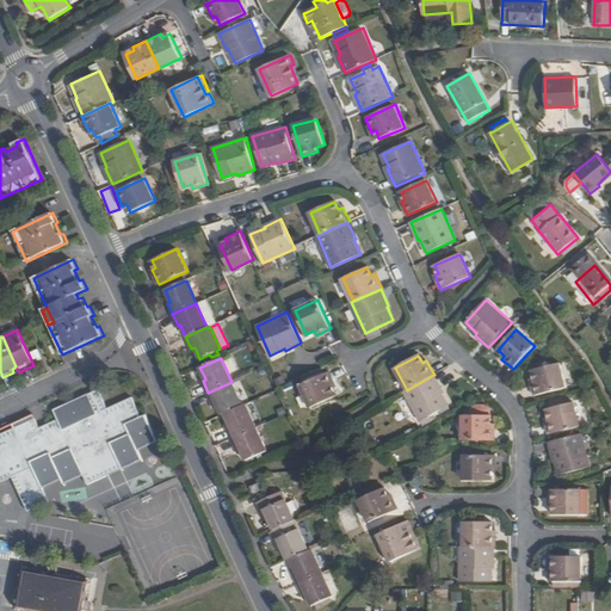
[(535,378),(530,380),(535,396),(566,388),(560,364),(534,370),(535,378)]
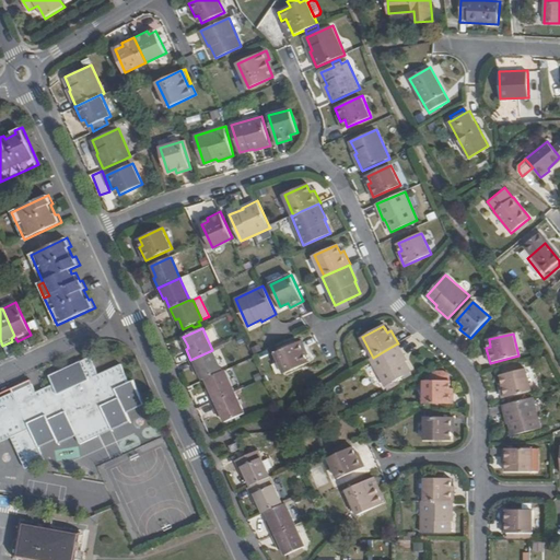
[(307,353),(302,340),(275,352),(284,373),(307,363),(304,356),(307,353)]
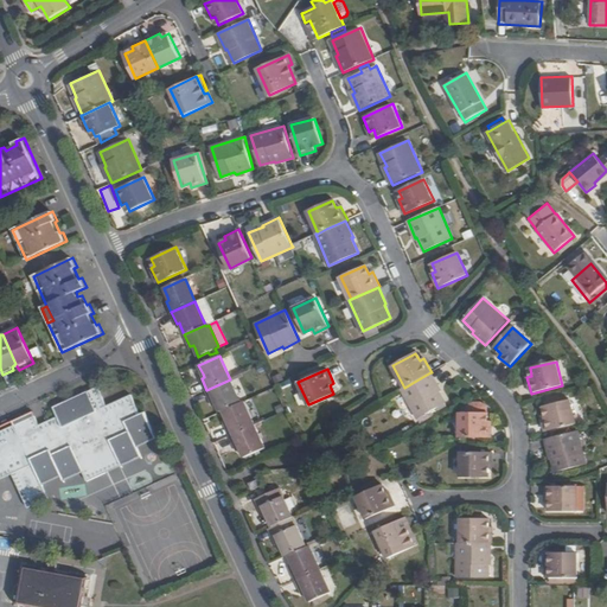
[(439,389),(430,372),(416,381),(404,388),(402,389),(419,419),(445,403),(438,390),(439,389)]
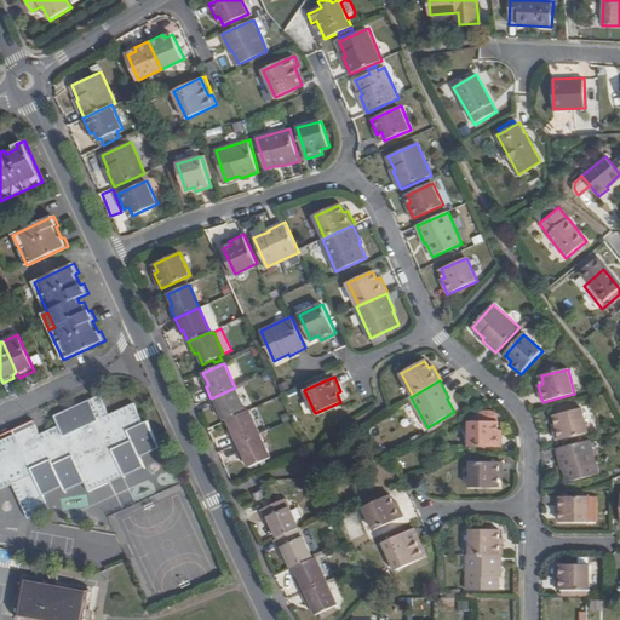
[(228,420),(246,411),(235,388),(211,399),(216,409),(219,408),(220,412),(224,420),(227,419),(228,420)]
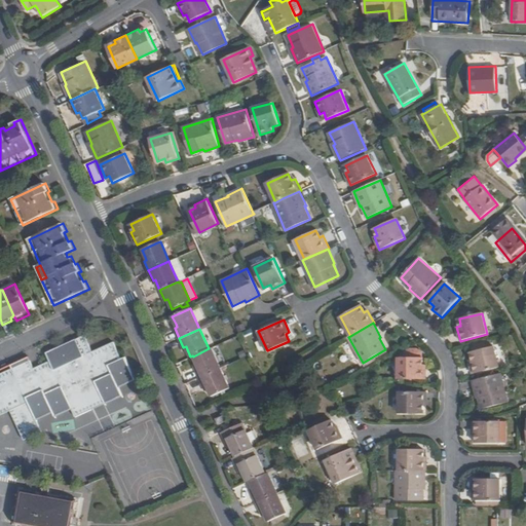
[(25,440),(42,431),(36,419),(52,411),(54,415),(72,407),(76,415),(91,408),(104,403),(122,395),(118,385),(135,378),(124,357),(120,359),(113,342),(92,351),(84,335),(46,352),(49,361),(33,368),(28,357),(10,364),(12,368),(0,373),(0,414),(11,410),(25,440)]
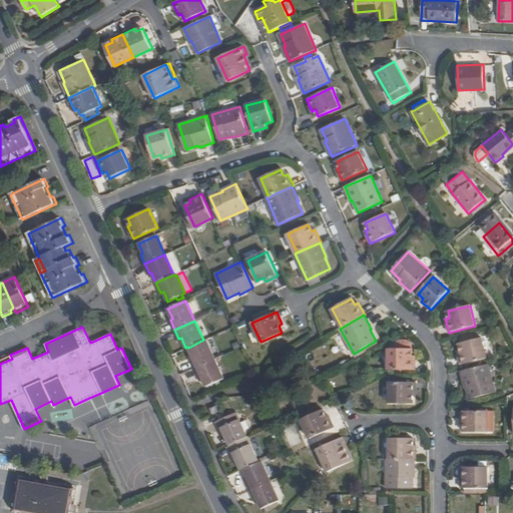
[(463,343),(480,339),(478,333),(461,337),(463,343)]
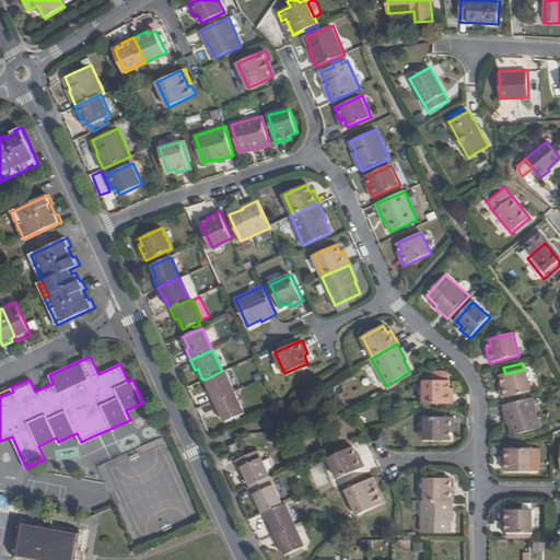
[(505,374),(501,375),(503,383),(499,384),(502,398),(532,392),(526,370),(505,374)]
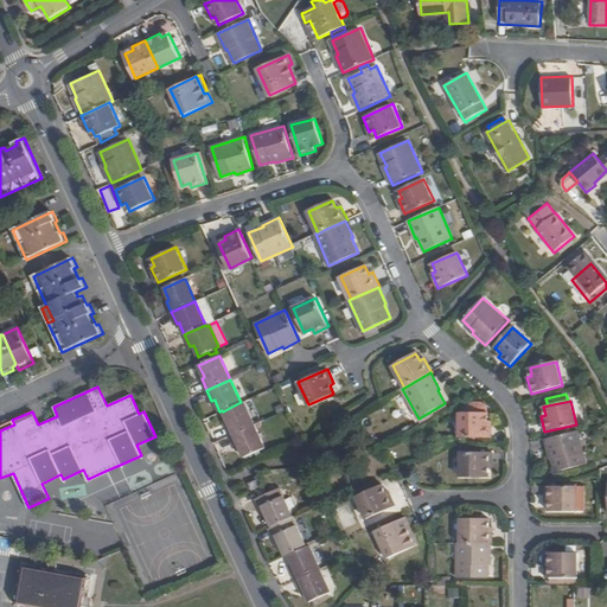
[(255,425),(244,402),(241,403),(241,402),(223,411),(227,420),(229,423),(225,425),(231,436),(255,425)]
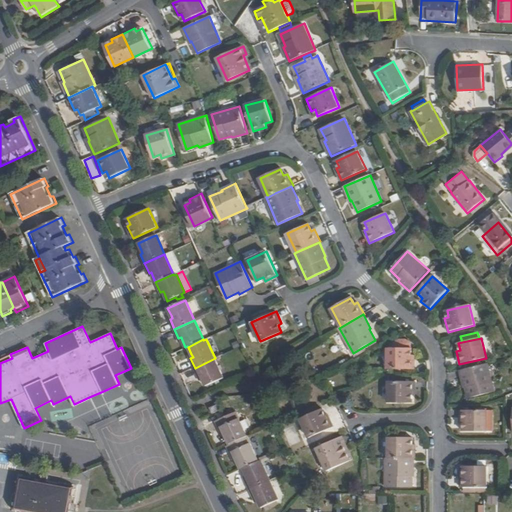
[(343,339),(338,342),(343,351),(348,349),(343,339)]
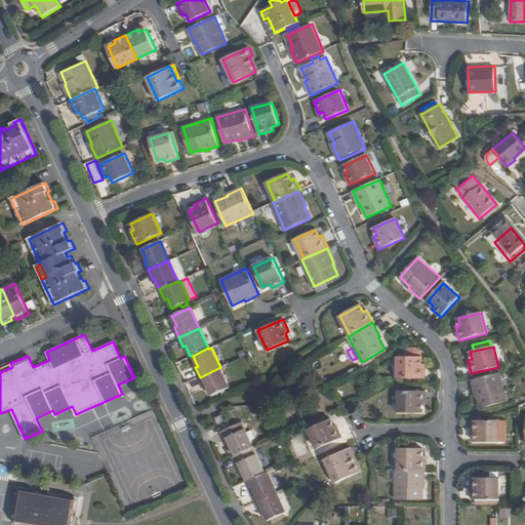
[(404,358),(398,357),(398,378),(425,378),(425,365),(420,365),(420,358),(418,358),(418,352),(416,350),(406,350),(404,353),(404,358)]
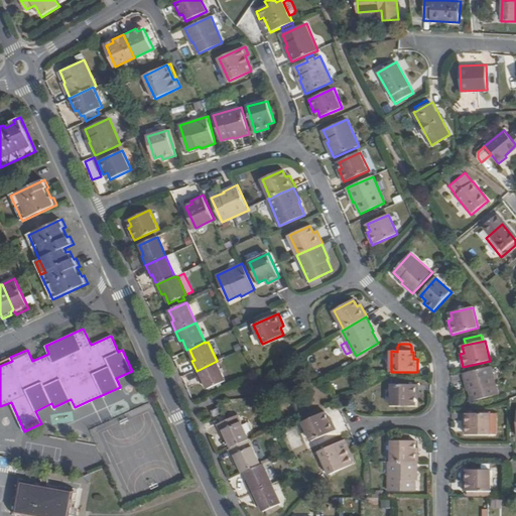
[(226,381),(217,361),(197,371),(201,380),(204,379),(205,382),(208,389),(226,381)]
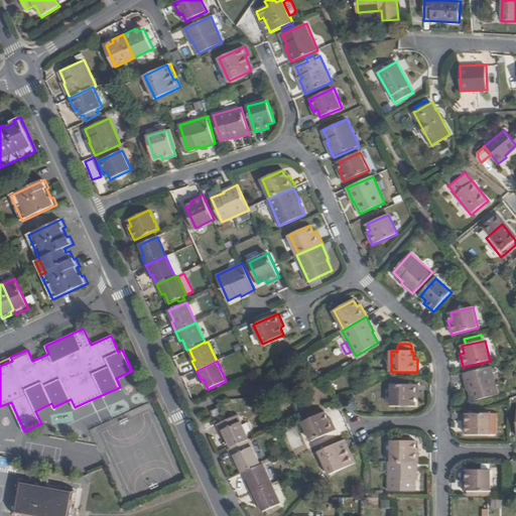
[(497,395),(491,367),(474,371),(464,374),(467,388),(469,389),(472,401),(497,395)]
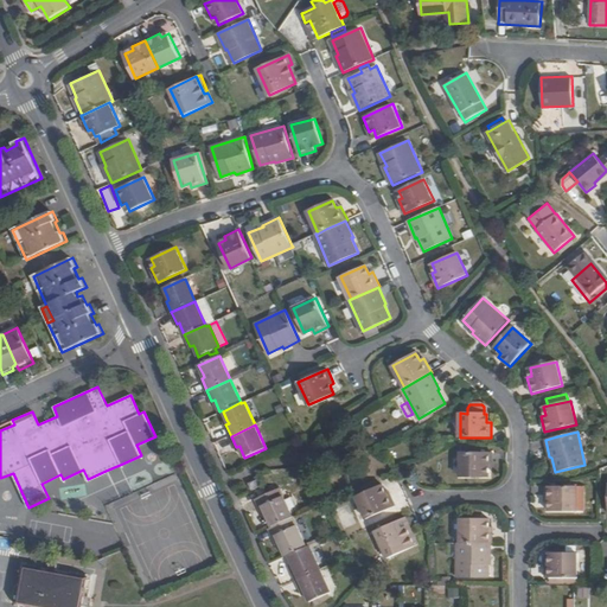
[(219,453),(235,448),(231,436),(216,442),(219,453)]
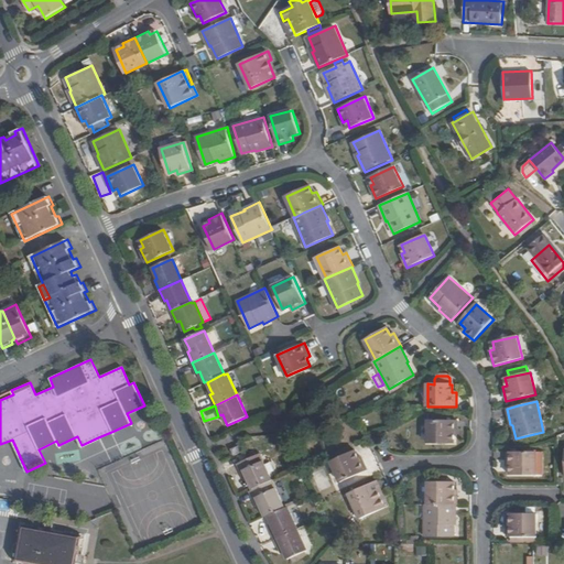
[(456,421),(427,421),(427,443),(453,444),(453,435),(456,435),(456,421)]
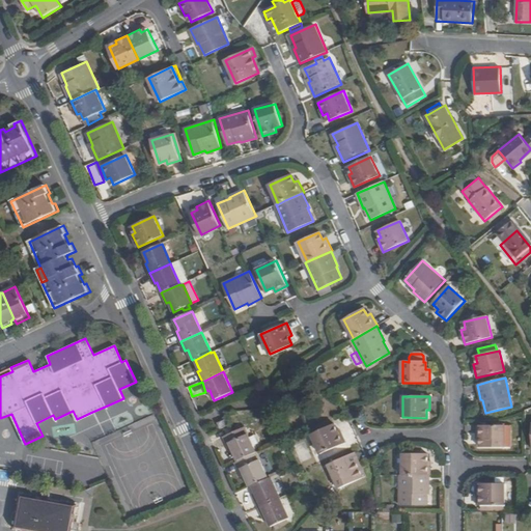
[(240,415),(243,425),(257,421),(255,411),(240,415)]
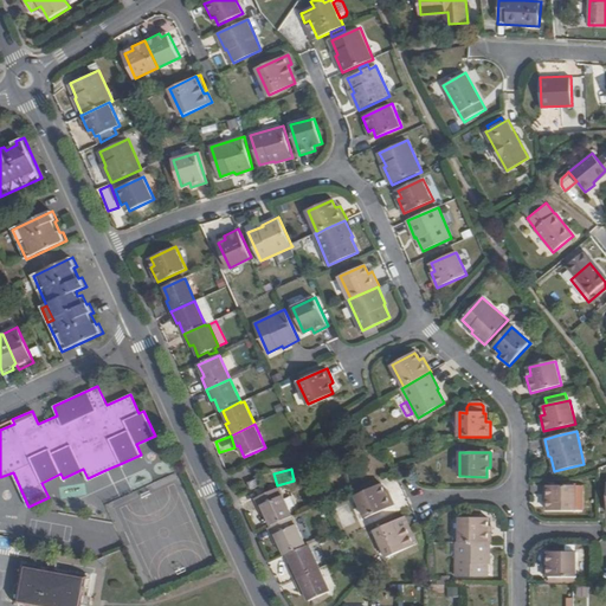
[(263,485),(259,478),(249,483),(252,491),(263,485)]
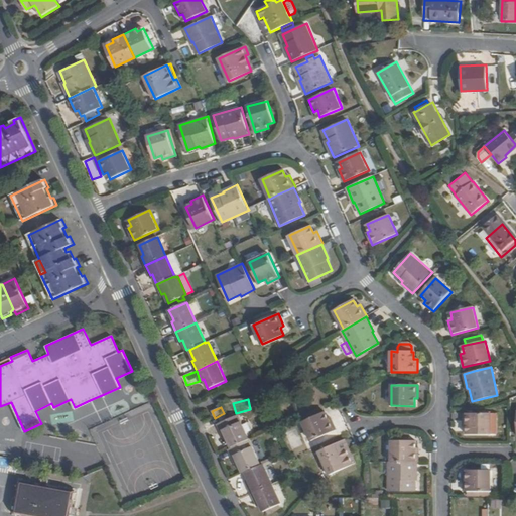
[(324,412),(302,421),(310,440),(336,429),(330,417),(327,418),(324,412)]
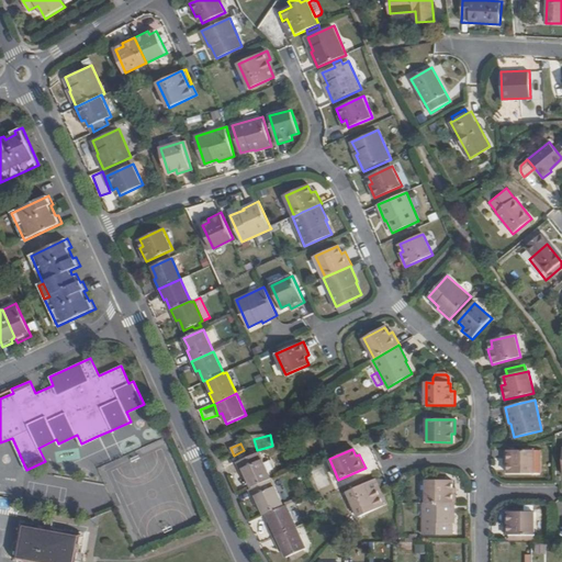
[(535,451),(505,451),(505,465),(509,465),(509,474),(534,474),(535,451)]
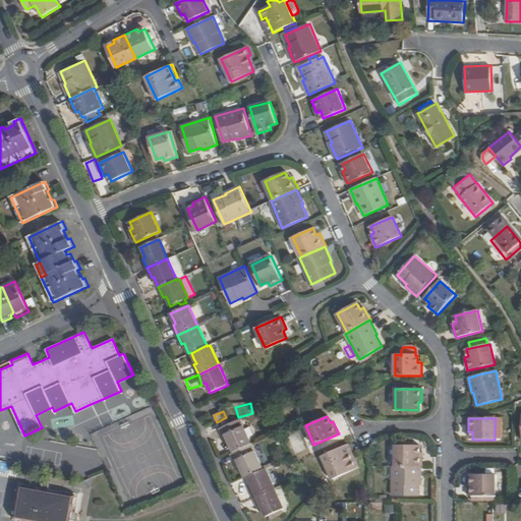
[(234,452),(251,444),(240,419),(220,428),(223,436),(226,435),(229,443),(234,452)]
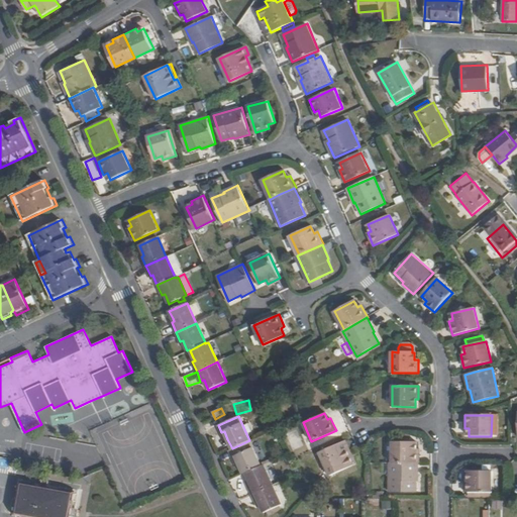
[(246,473),(262,466),(249,440),(232,448),(229,449),(233,457),(235,456),(238,463),(242,474),(245,472),(246,473)]
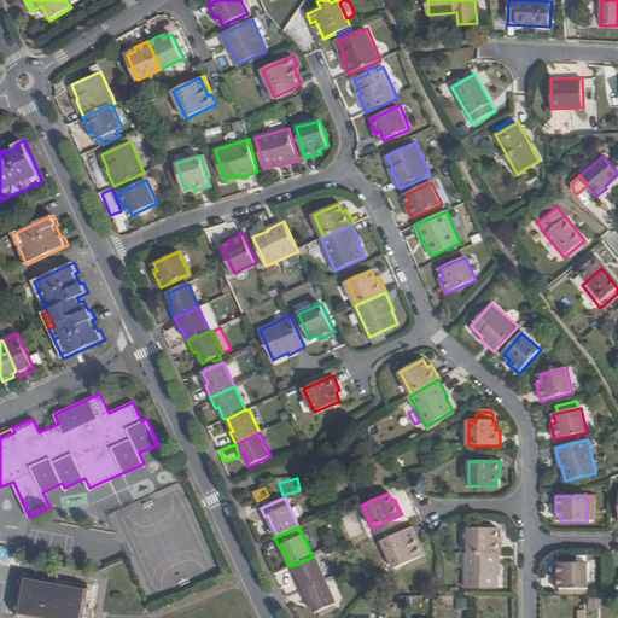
[(468,528),(468,553),(487,553),(499,553),(501,553),(501,536),(496,536),(496,528),(468,528)]
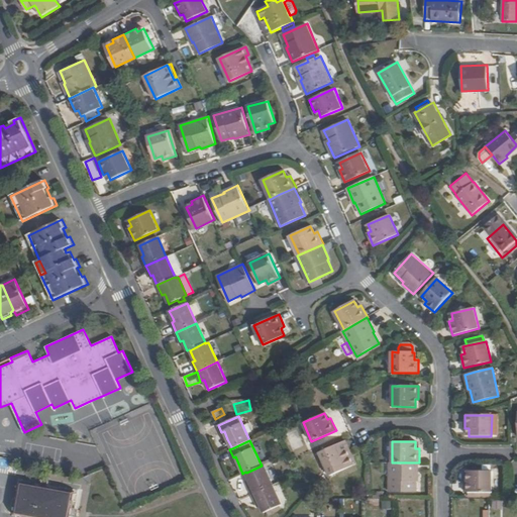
[(341,442),(319,452),(329,475),(355,463),(352,455),(348,457),(341,442)]
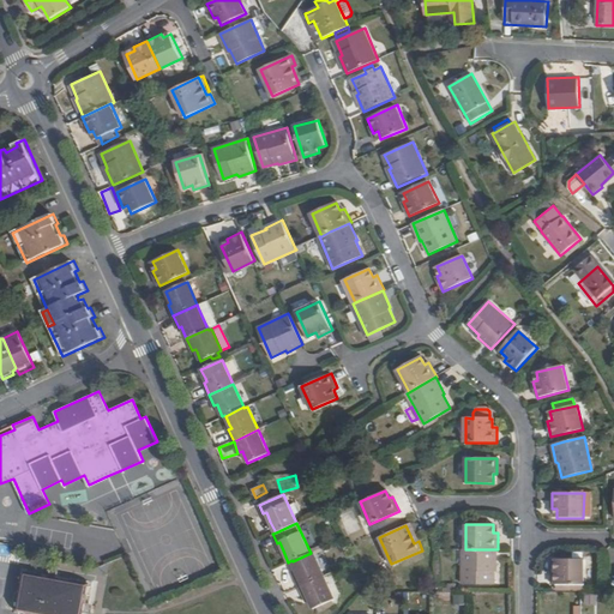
[(495,567),(495,549),(483,549),(465,549),(463,549),(463,583),(494,583),(494,567),(495,567)]
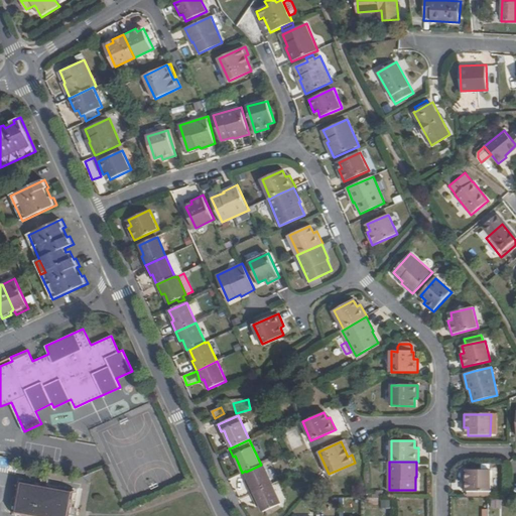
[(246,472),(249,480),(250,482),(248,484),(252,493),(272,484),(264,464),(261,466),(261,465),(246,472)]
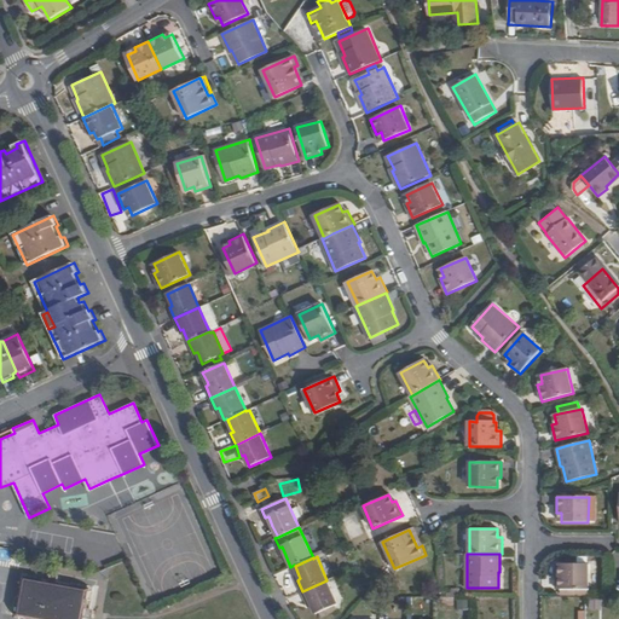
[(588,563),(560,563),(560,572),(555,572),(555,588),(560,588),(570,589),(570,594),(588,594),(588,563)]
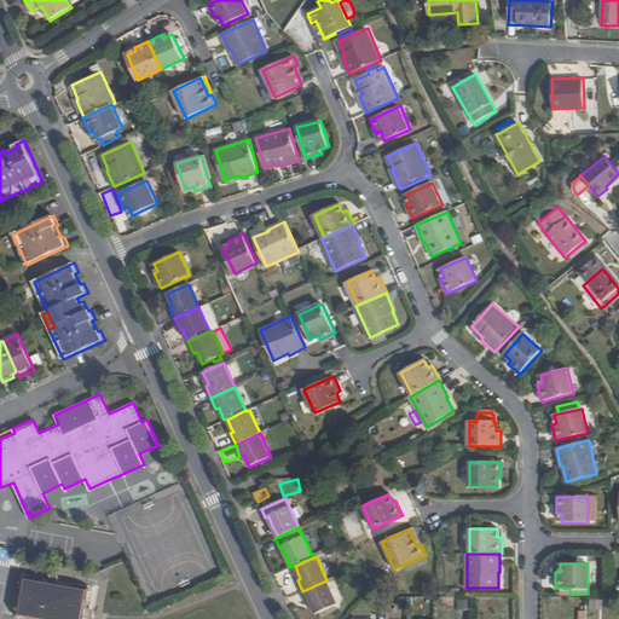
[(53,580),(24,576),(17,615),(33,618),(84,618),(85,614),(90,588),(53,580)]
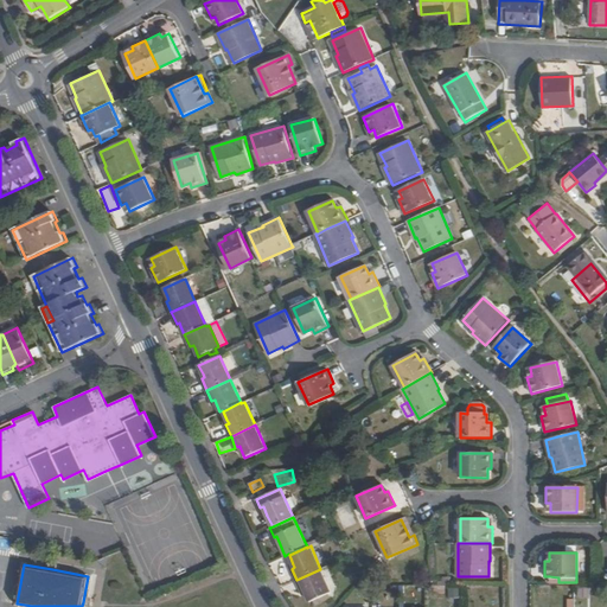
[(331,592),(320,569),(296,580),(301,590),(305,589),(306,593),(310,601),(331,592)]
